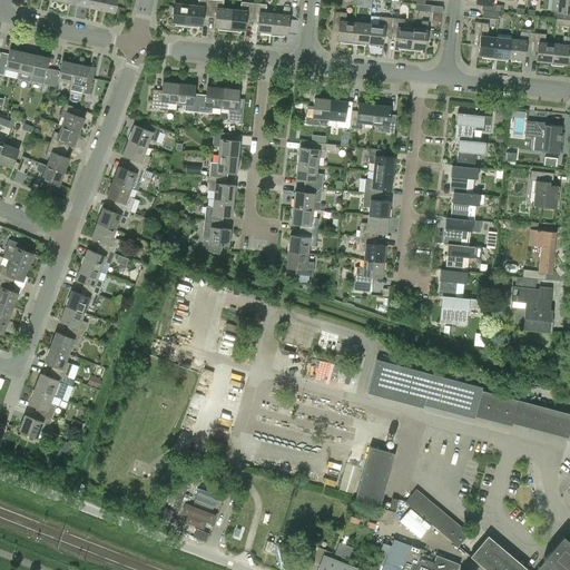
[(100,9),(101,0),(88,0),(87,7),(100,9)]
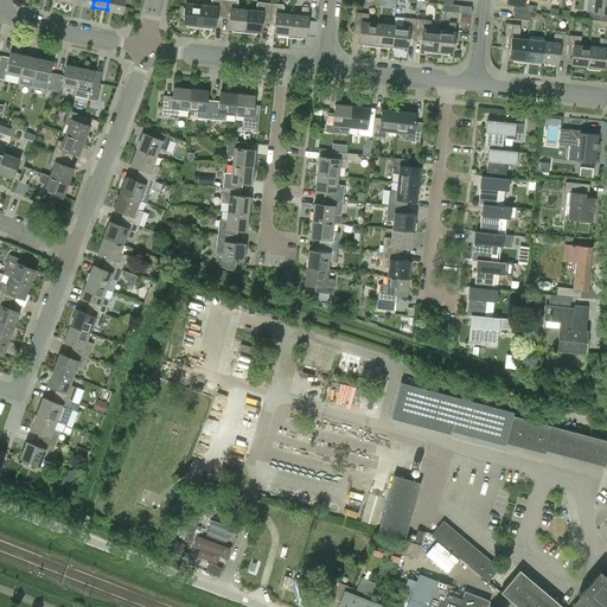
[(108,0),(107,10),(122,13),(125,0),(108,0)]
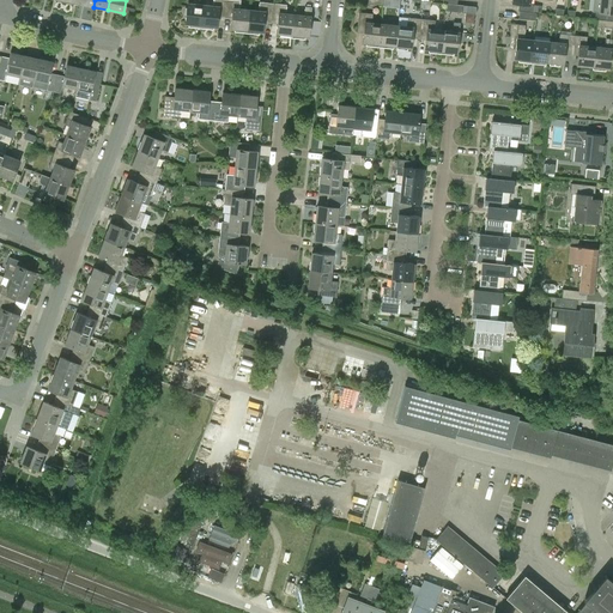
[(201,25),(204,5),(194,4),(194,0),(187,0),(188,2),(187,2),(184,23),(201,25)]
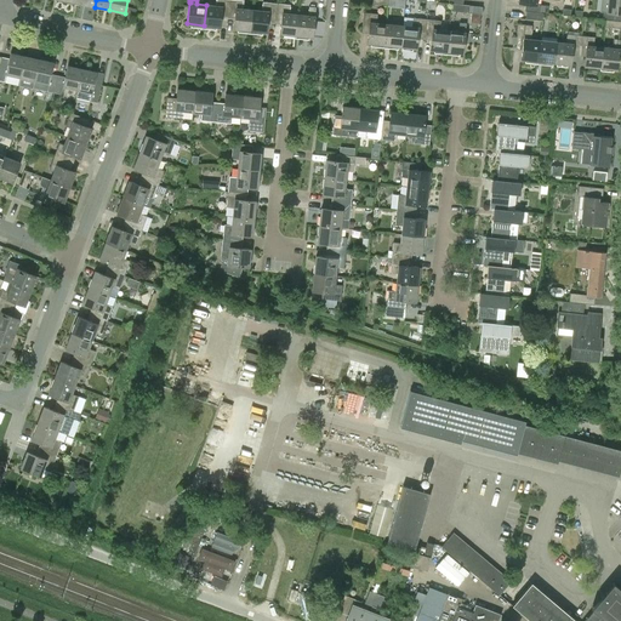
[(206,5),(204,26),(220,27),(222,15),(228,15),(229,0),(216,0),(216,6),(206,5)]
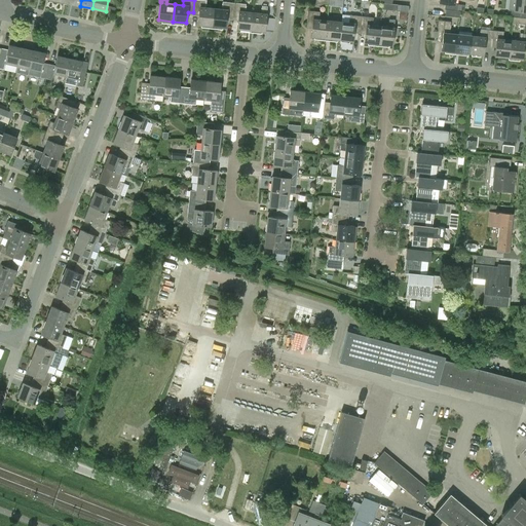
[(212,26),(214,8),(205,7),(205,0),(194,0),(193,12),(199,13),(198,24),(212,26)]
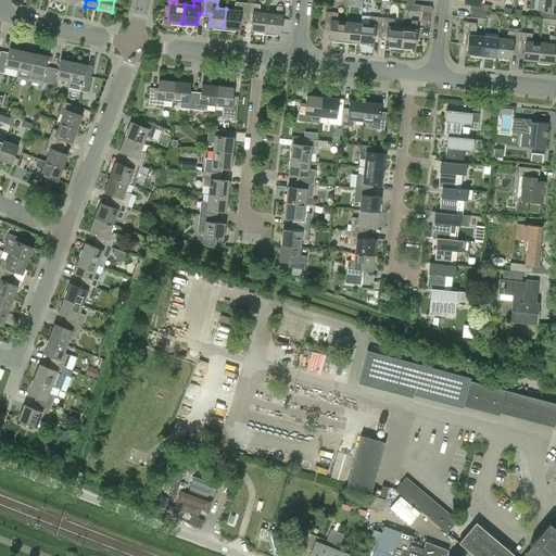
[(419,4),(415,4),(415,0),(402,0),(402,3),(404,3),(404,10),(419,11),(419,4)]
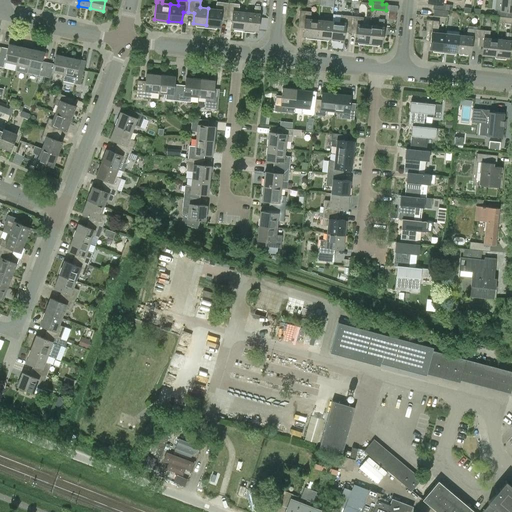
[(442,0),(427,0),(427,2),(433,3),(432,9),(434,9),(444,10),(447,10),(448,5),(445,4),(443,4),(442,0)]
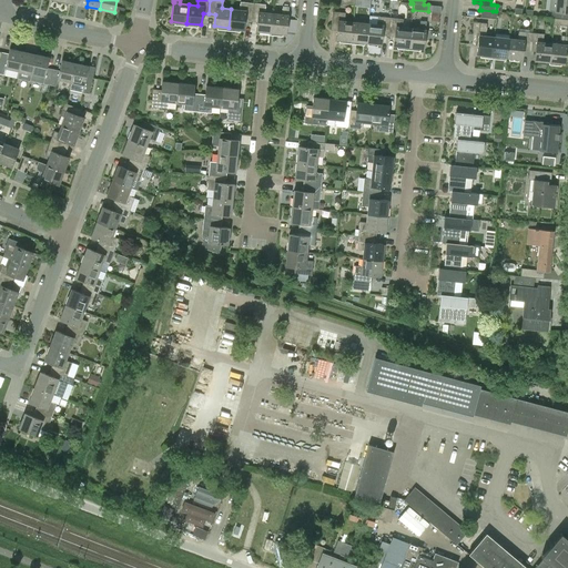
[(567,0),(550,0),(549,11),(553,11),(551,18),(555,18),(564,19),(565,12),(567,12),(567,0)]
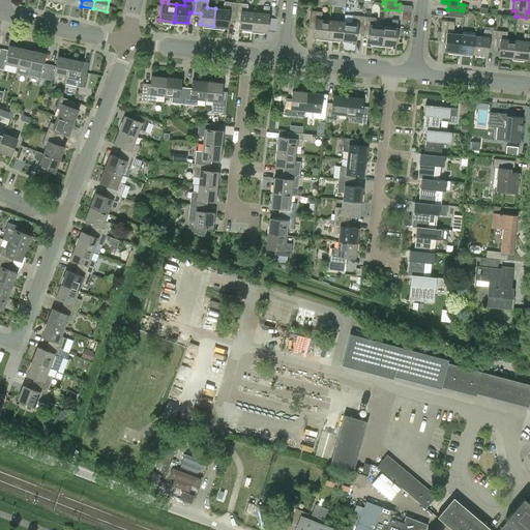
[(215,8),(213,26),(227,27),(229,17),(234,17),(236,3),(225,1),(224,9),(215,8)]
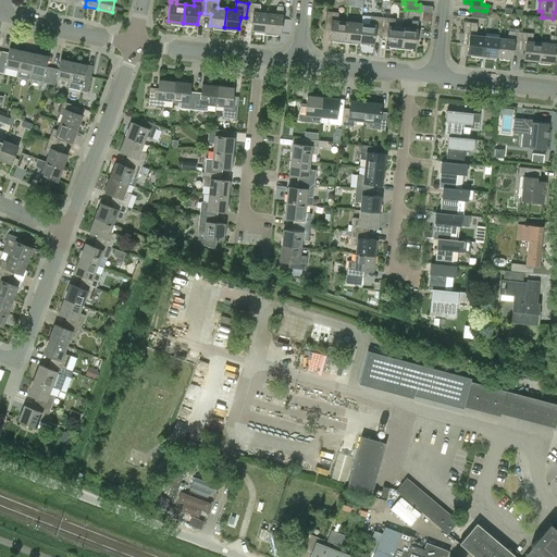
[(265,32),(268,13),(259,12),(260,4),(248,3),(246,17),(252,19),(251,29),(265,32)]
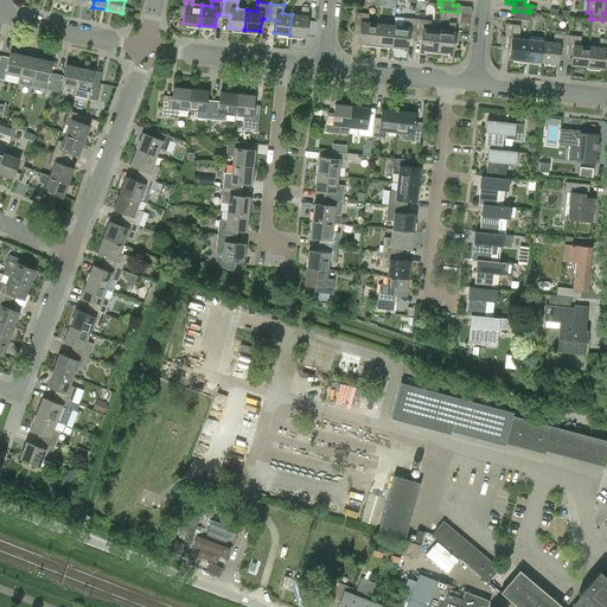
[(292,14),(289,34),(306,36),(308,16),(307,16),(308,7),(302,6),(301,16),(292,14)]
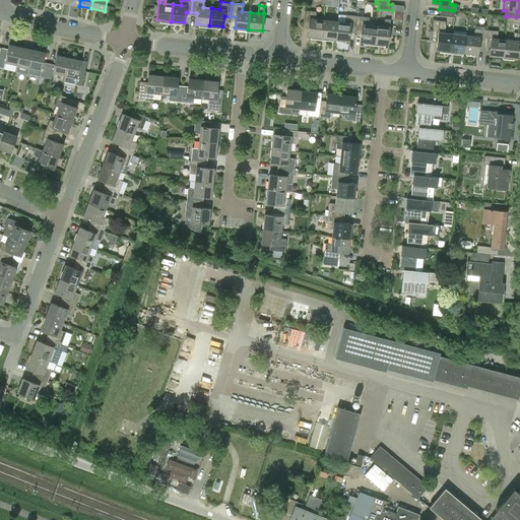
[(321,38),(323,20),(315,19),(316,11),(305,10),(303,24),(309,25),(308,36),(321,38)]
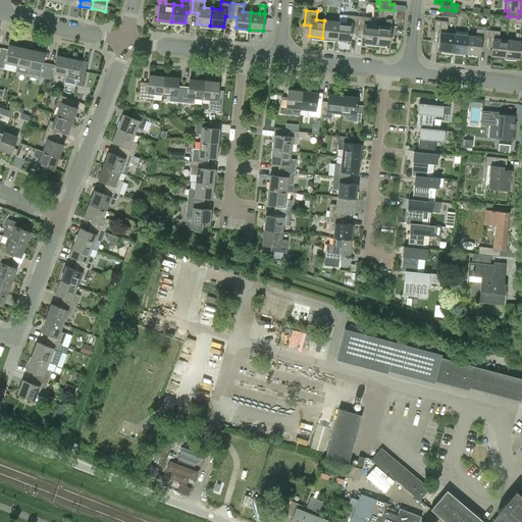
[(338,21),(336,39),(351,41),(352,30),(357,31),(359,16),(347,14),(347,22),(338,21)]
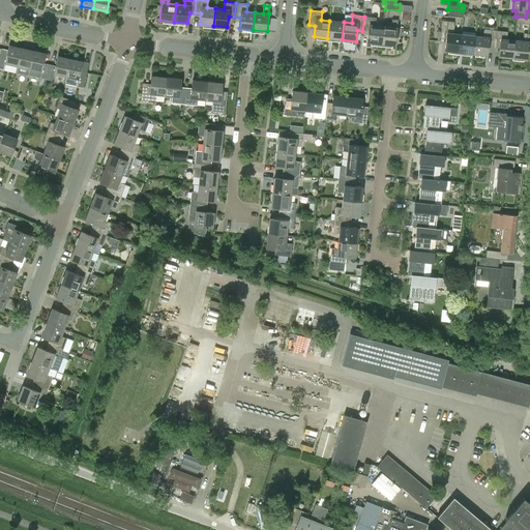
[(381,43),(383,26),(375,25),(376,18),(364,17),(362,31),(369,31),(367,42),(381,43)]
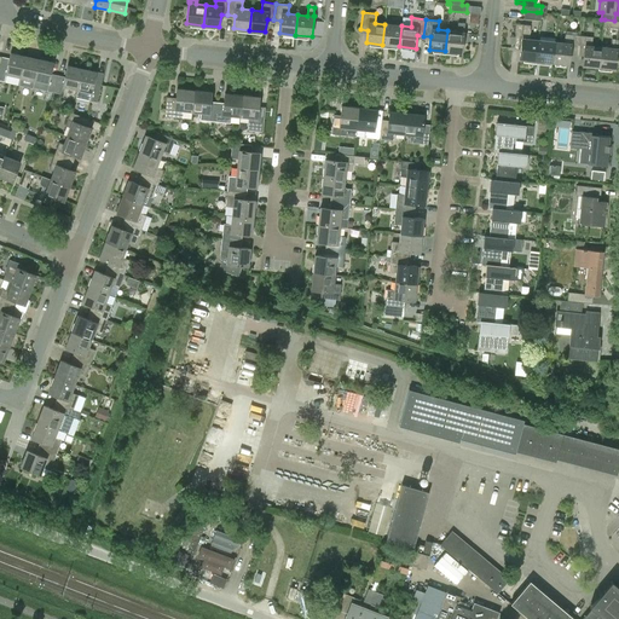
[(447,30),(445,51),(462,53),(464,33),(463,33),(464,23),(458,23),(457,32),(447,30)]
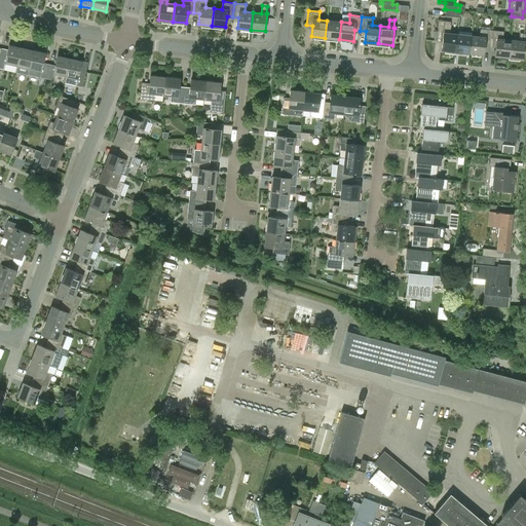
[(327,21),(325,38),(339,39),(341,22),(327,21)]
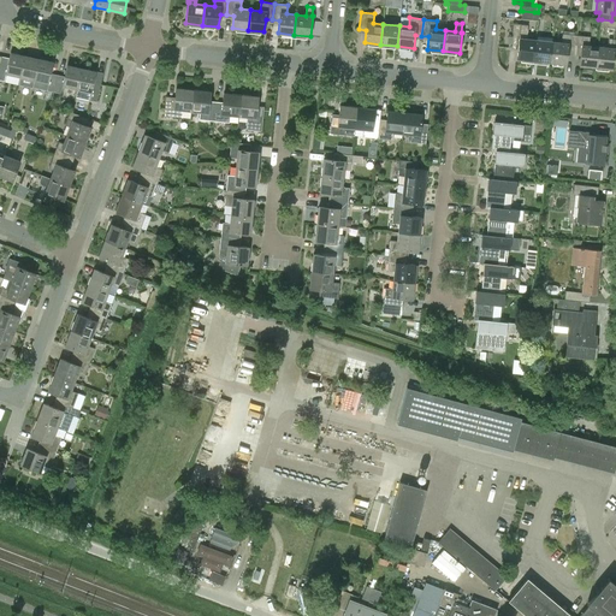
[(533,60),(535,40),(526,39),(528,25),(514,24),(513,37),(511,45),(511,46),(519,46),(517,59),(533,60)]
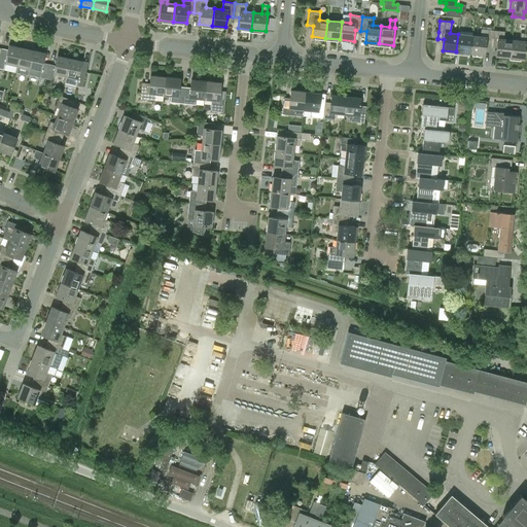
[(472,36),(470,54),(485,56),(486,44),(492,44),(493,30),(482,29),(481,37),(472,36)]
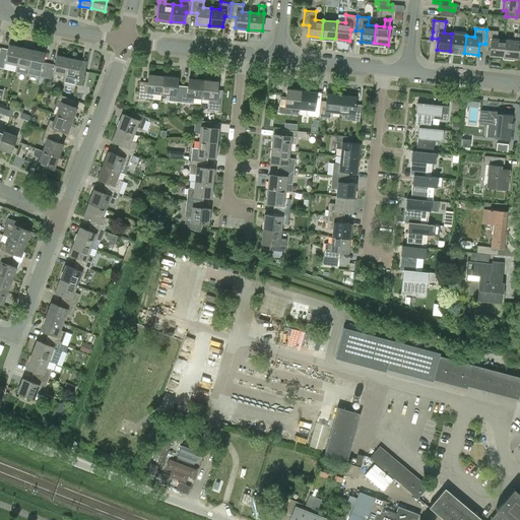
[(503,57),(505,40),(497,39),(498,31),(486,29),(485,44),(491,45),(490,56),(503,57)]
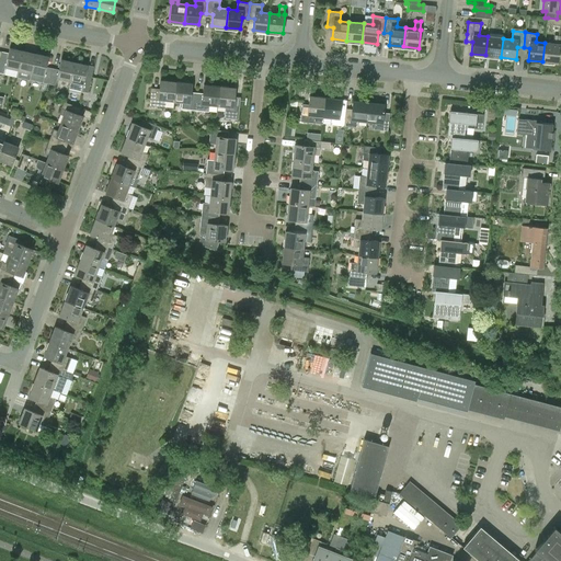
[(545,43),(542,61),(558,64),(560,45),(559,45),(560,36),(554,35),(553,44),(545,43)]
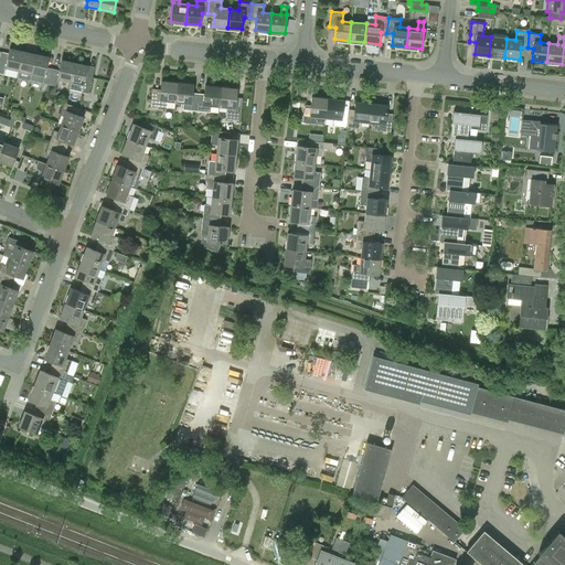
[(491,36),(489,55),(504,57),(507,39),(491,36)]
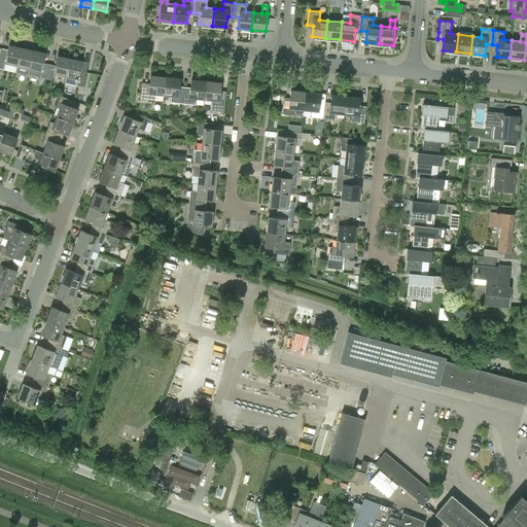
[(18,66),(22,47),(8,44),(6,55),(1,54),(0,57),(0,68),(3,69),(4,63),(18,66)]
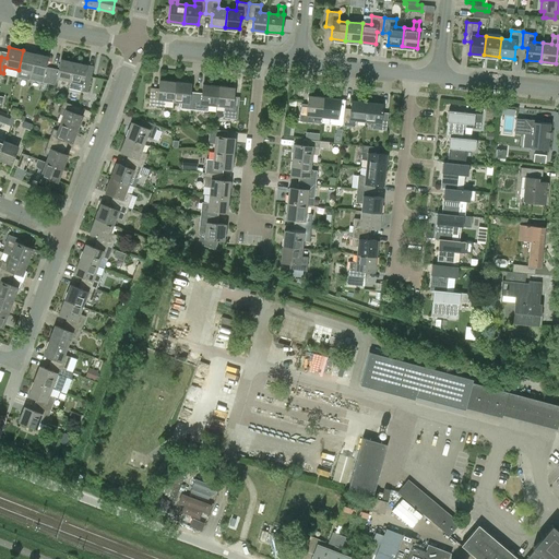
[(23,50),(19,70),(16,76),(30,80),(31,73),(35,54),(23,50)]
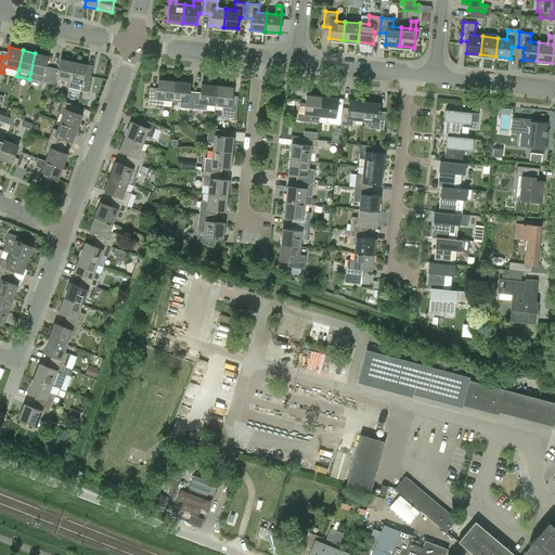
[(30,73),(43,75),(42,81),(49,84),(52,67),(46,66),(48,55),(35,53),(30,73)]
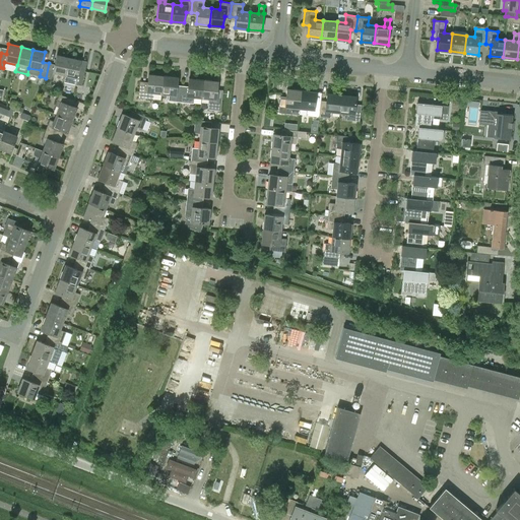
[(65,76),(69,57),(56,55),(54,65),(49,63),(46,78),(51,79),(52,73),(65,76)]
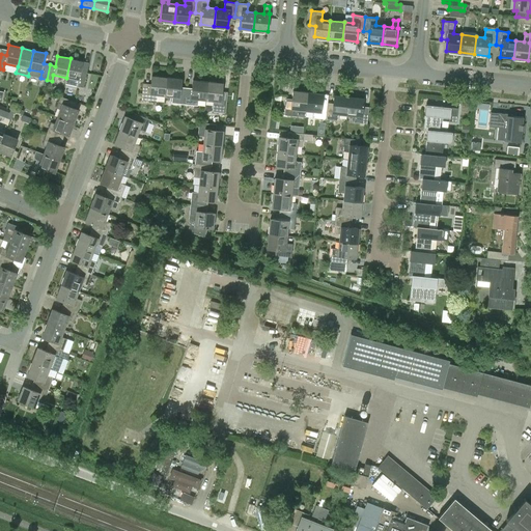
[(86,73),(80,72),(83,61),(71,58),(66,78),(65,83),(83,87),(86,73)]
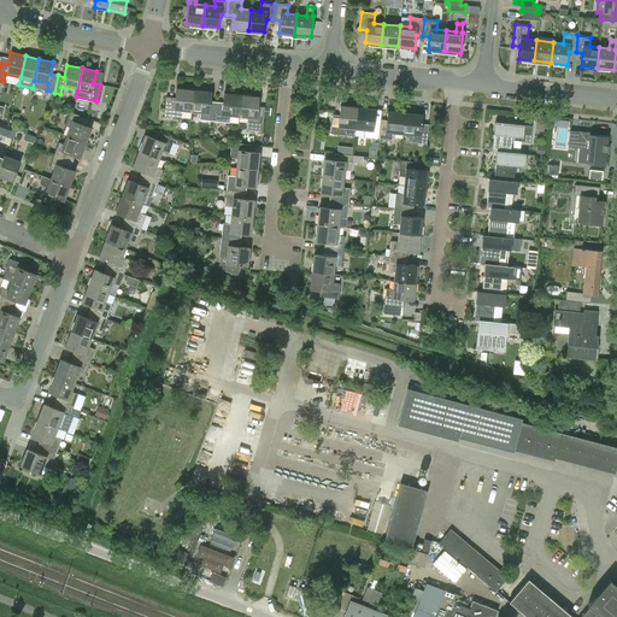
[(176,88),(175,98),(165,97),(164,116),(182,118),(182,117),(191,118),(192,111),(191,111),(193,90),(176,88)]
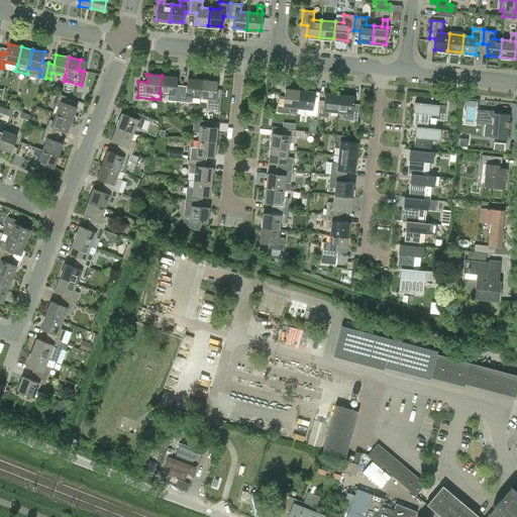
[(161,93),(168,94),(168,100),(180,101),(181,86),(176,85),(177,77),(162,76),(160,93),(161,93)]
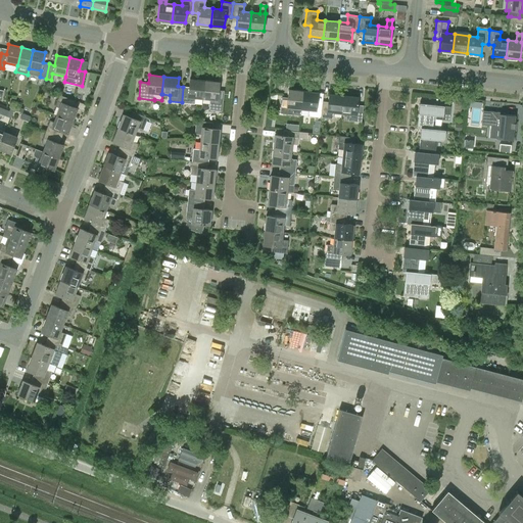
[(202,98),(204,81),(190,79),(189,87),(183,87),(182,102),(194,104),(195,98),(202,98)]
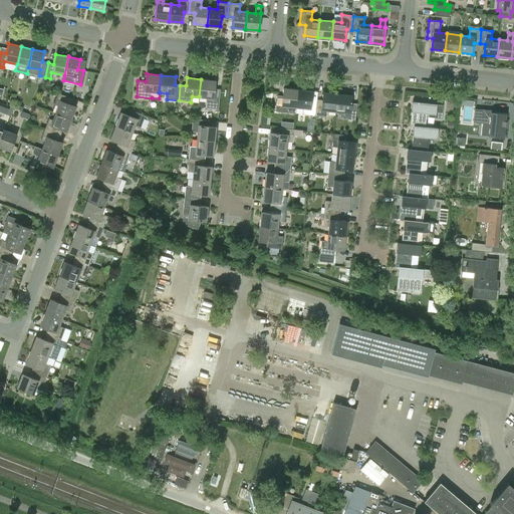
[(220,89),(214,88),(215,80),(201,79),(199,96),(206,97),(205,107),(218,109),(220,89)]
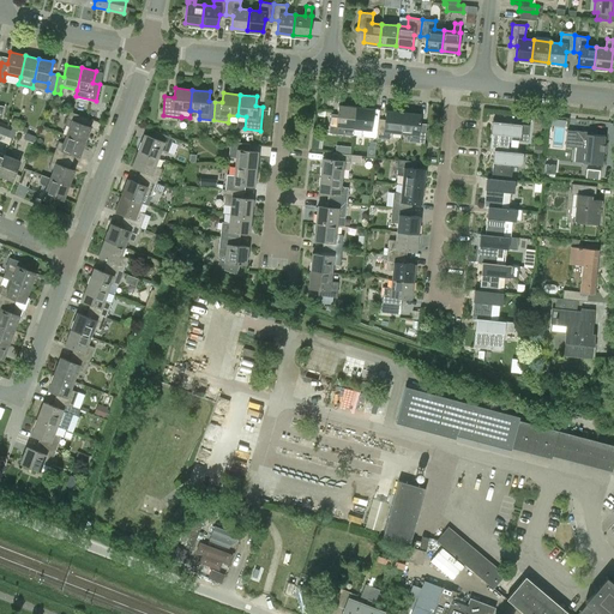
[(354,128),(355,107),(338,106),(337,114),(331,114),(329,133),(344,134),(353,136),(354,128)]
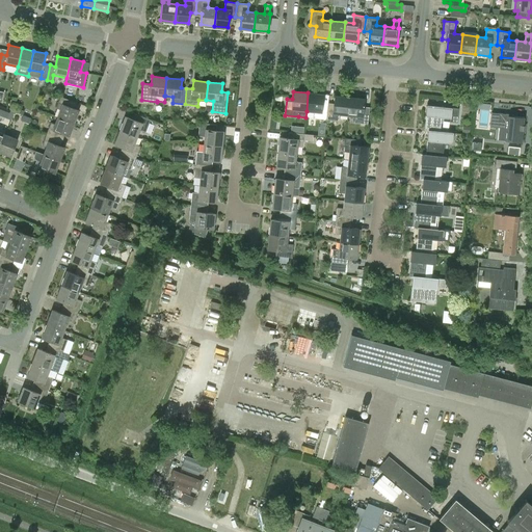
[(309,92),(307,111),(314,112),(313,118),(320,120),(323,120),(326,120),(327,103),(322,103),(323,95),(309,92)]
